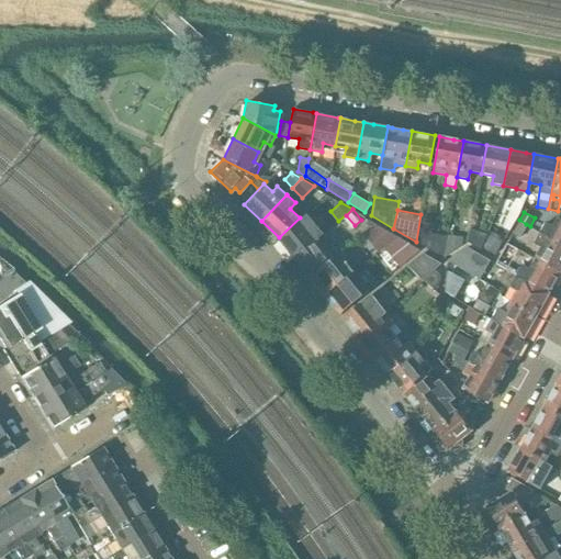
[(279,237),(294,256),(322,233),(315,224),(305,213),(300,217),(279,237)]
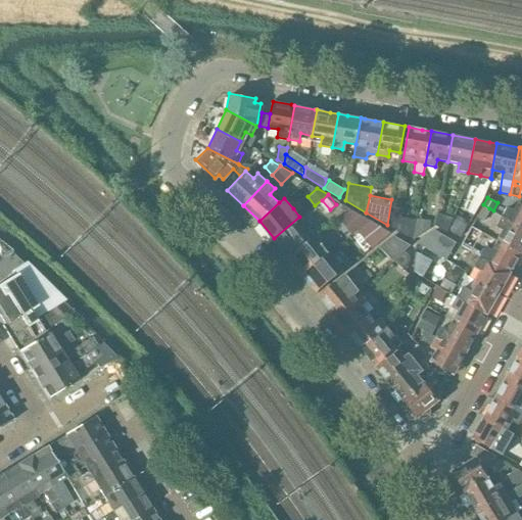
[(521,226),(521,199),(520,198),(514,209),(508,205),(503,215),(521,226)]
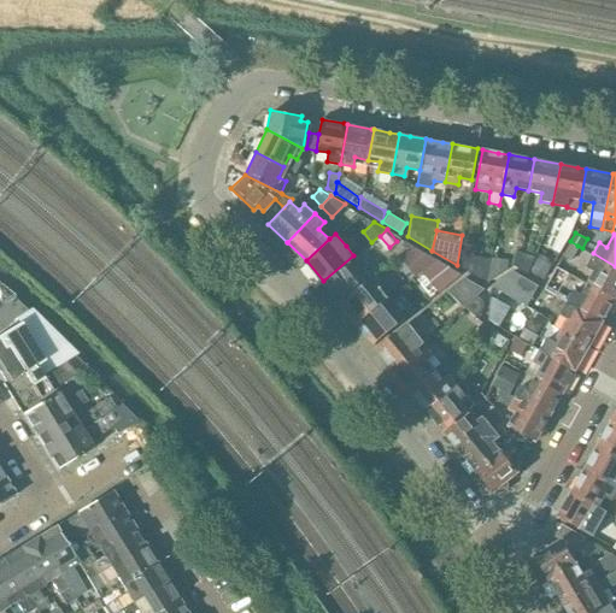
[(569,241),(562,254),(570,259),(578,246),(570,241),(569,241)]
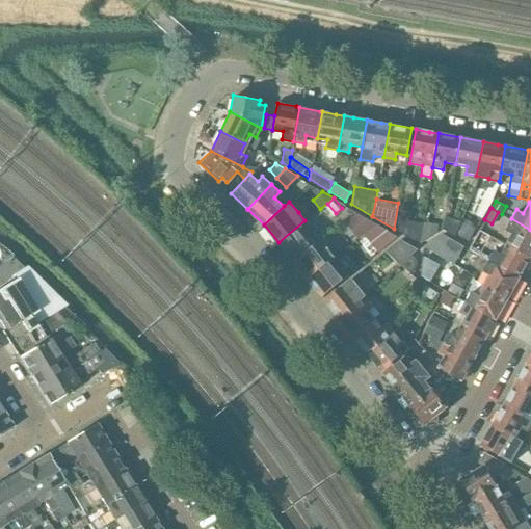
[(354,211),(344,220),(356,238),(363,233),(375,222),(354,211)]
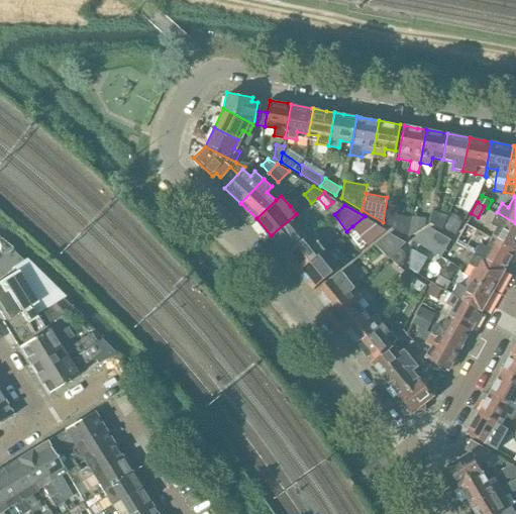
[(432,209),(429,221),(442,228),(447,213),(432,209)]
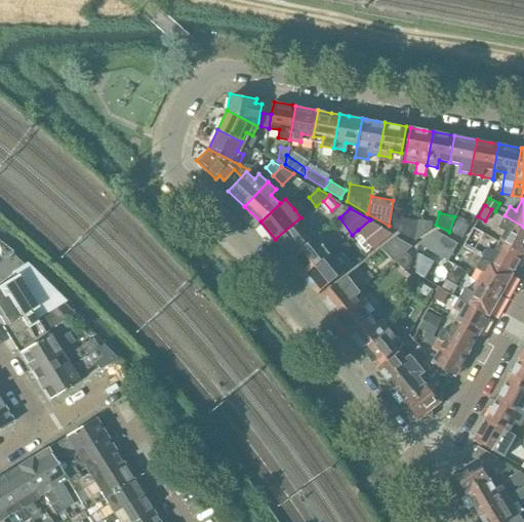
[(394,214),(392,227),(412,238),(416,218),(394,214)]
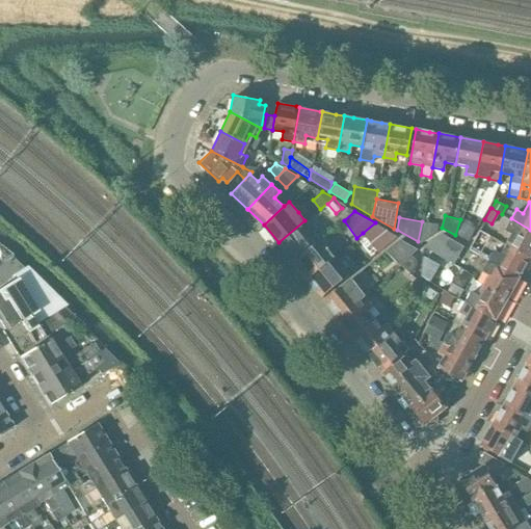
[(469,240),(477,223),(465,217),(455,234),(469,240)]
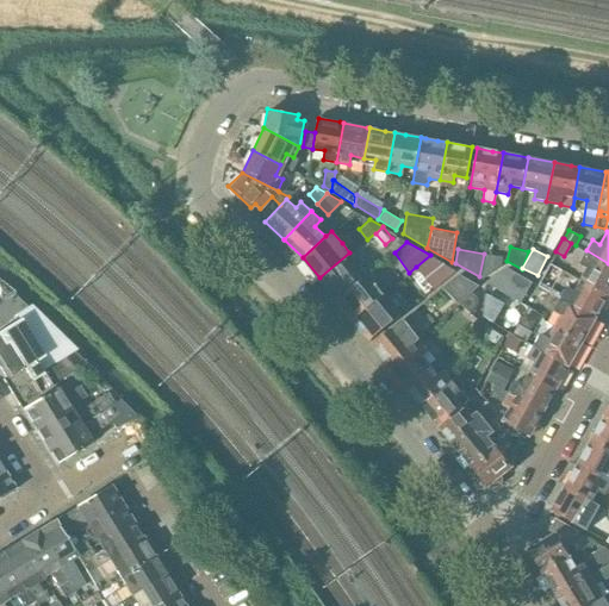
[(608,293),(608,289),(608,263),(586,250),(579,263),(586,268),(580,277),(608,293)]
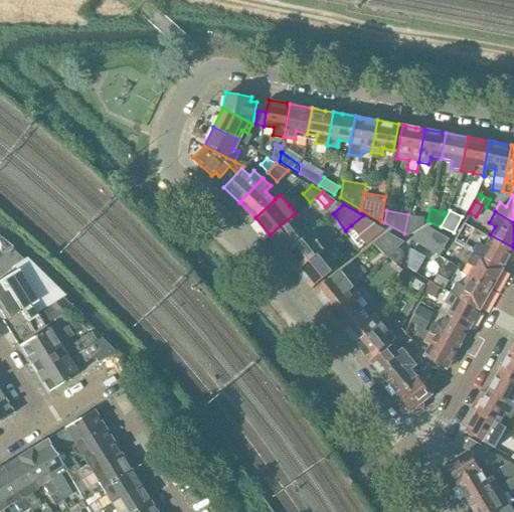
[(270,234),(284,251),(304,235),(297,226),(303,222),(295,213),(270,234)]
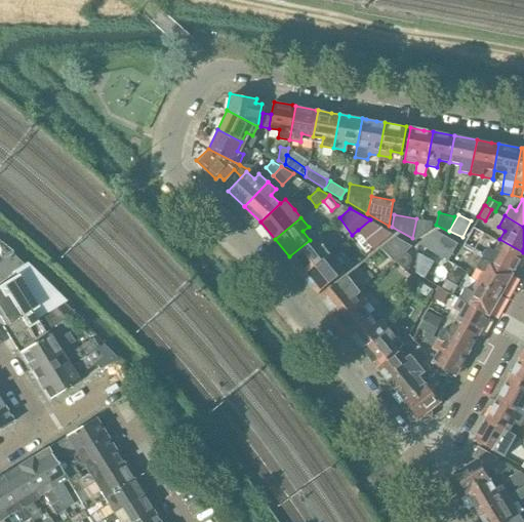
[(417,217),(417,218),(416,218),(412,238),(413,239),(431,228),(432,221),(417,217)]
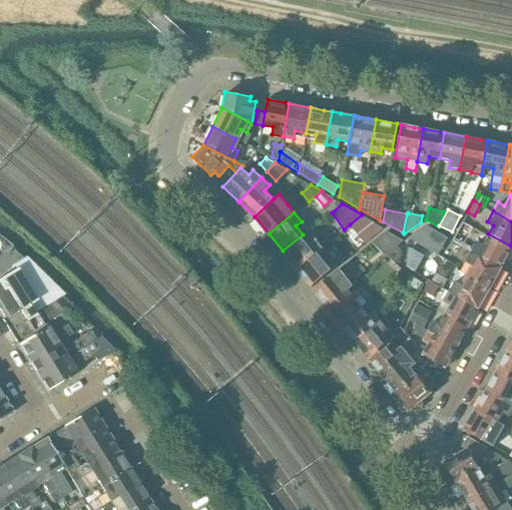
[(362,214),(350,224),(364,241),(382,226),(362,214)]
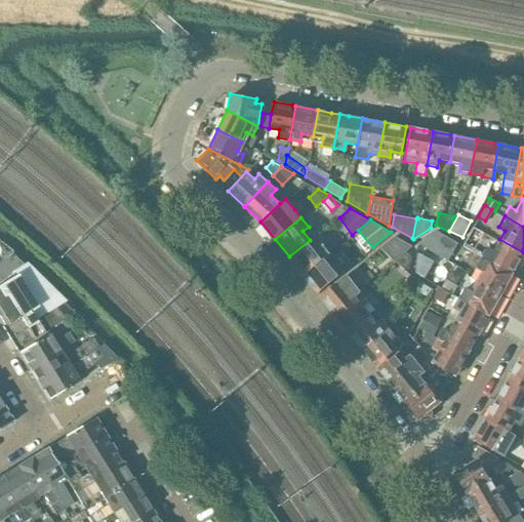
[(437,230),(417,241),(435,251),(445,235),(437,230)]
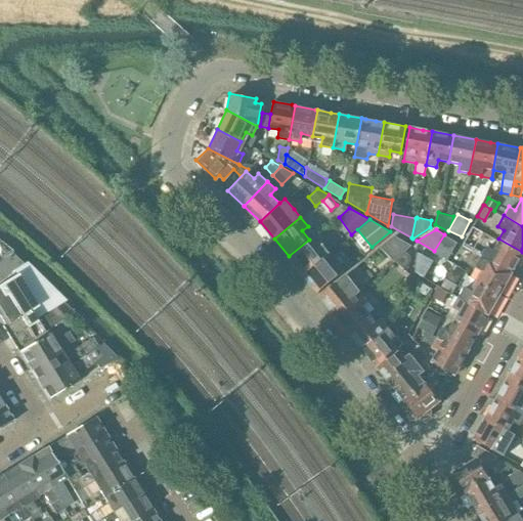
[(394,233),(380,246),(394,260),(410,244),(394,233)]
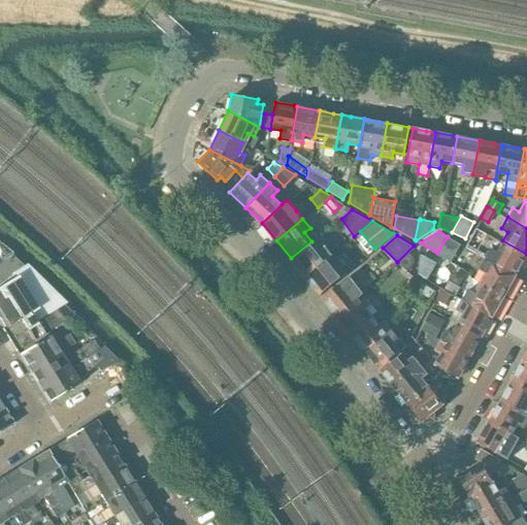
[(484,258),(515,274),(515,273),(526,254),(502,240),(496,252),(490,249),(484,258)]
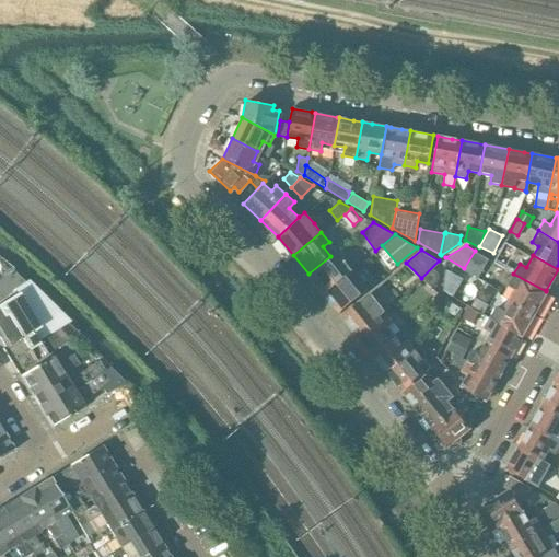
[(0,298),(15,289),(26,282),(24,280),(0,256),(0,298)]
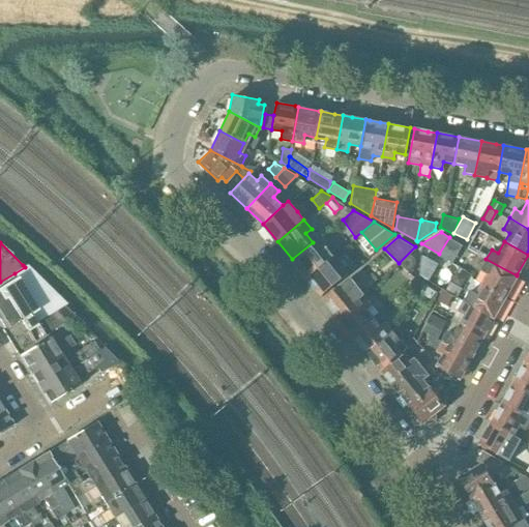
[(292,259),(305,276),(332,256),(325,246),(320,251),(313,242),(292,259)]
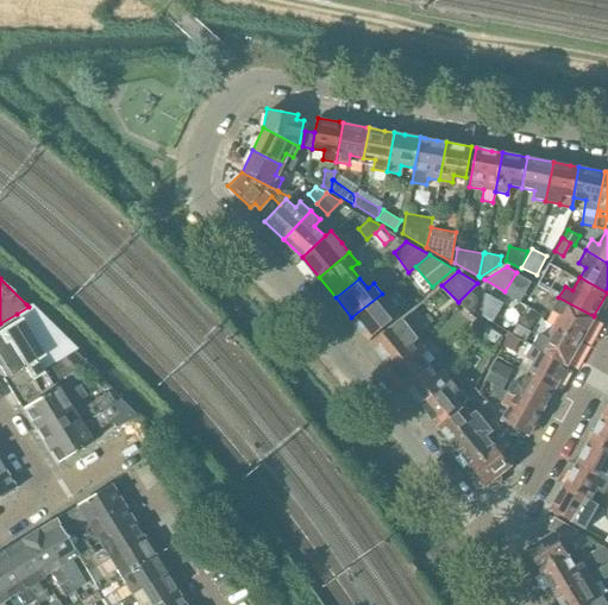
[(368,338),(393,319),(399,314),(390,303),(382,294),(351,317),(368,338)]
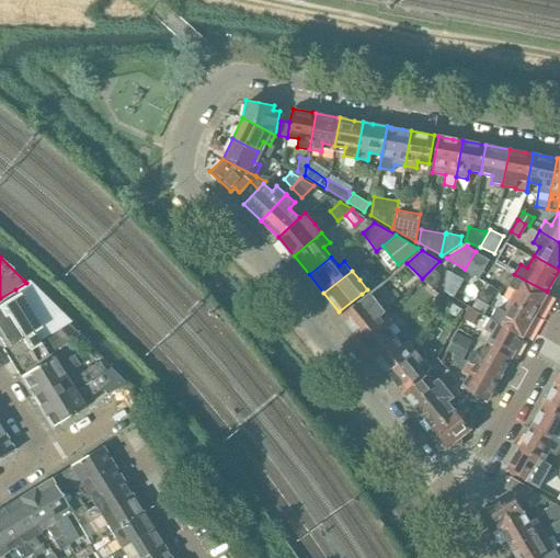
[(535,312),(547,292),(514,274),(507,285),(515,289),(510,299),(535,312)]
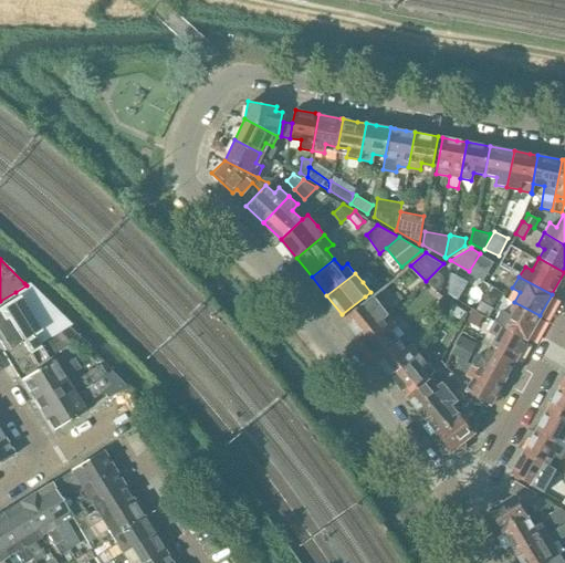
[(18,295),(1,306),(38,367),(46,362),(44,357),(81,335),(74,329),(58,313),(30,289),(18,295)]
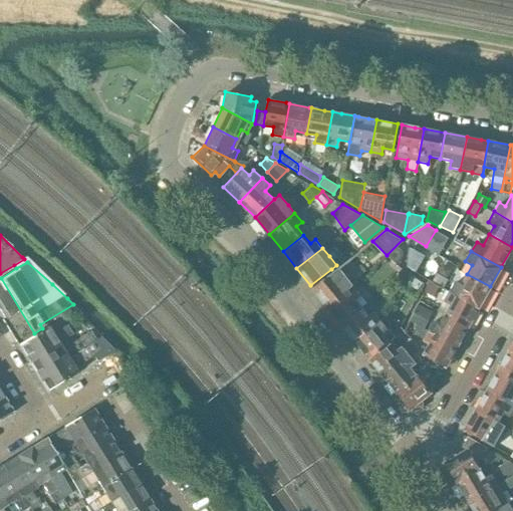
[(442,263),(439,269),(447,273),(450,267),(442,263)]
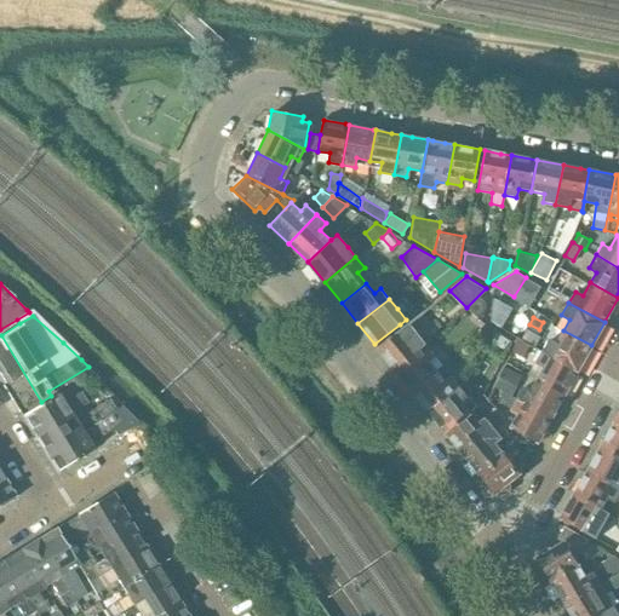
[(394,368),(425,344),(410,323),(378,347),(394,368)]
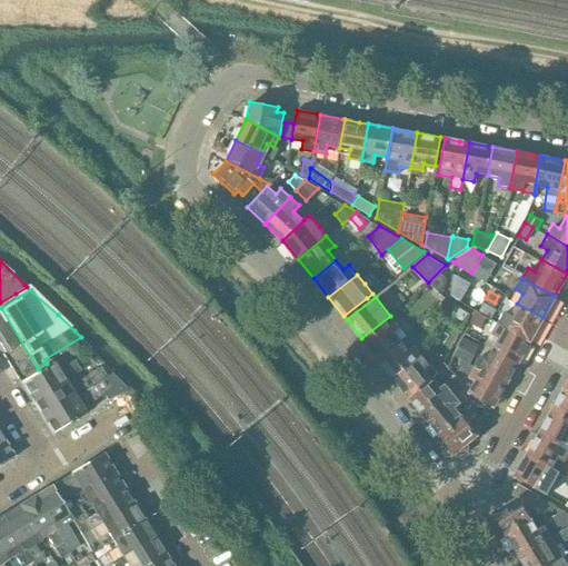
[(530,339),(542,317),(517,304),(511,314),(504,310),(498,321),(530,339)]
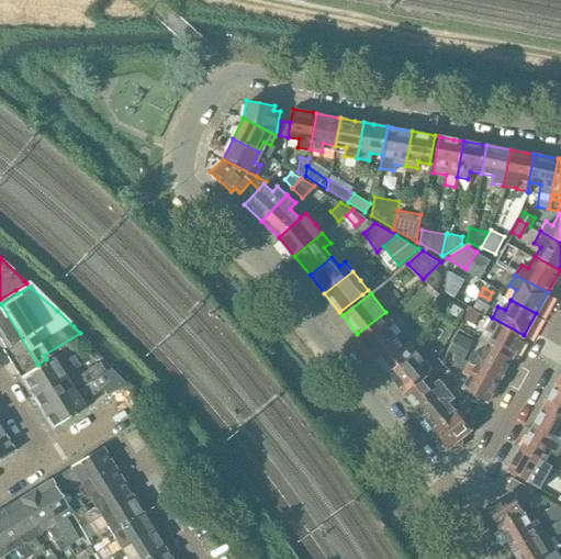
[(1,304),(0,304),(0,339),(3,345),(0,347),(19,377),(37,365),(1,304)]
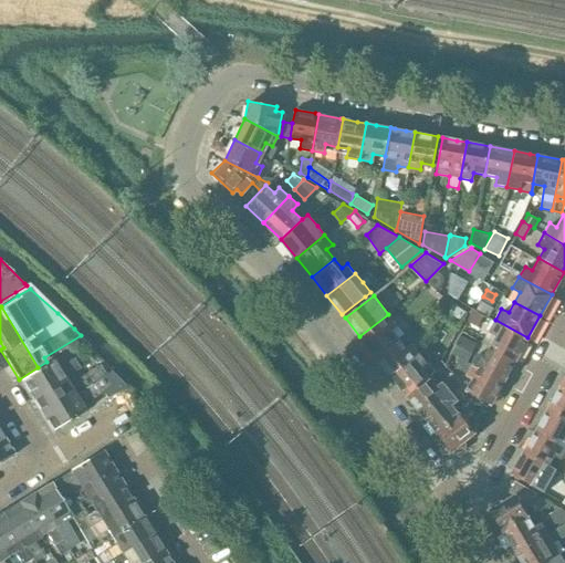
[(472,308),(467,319),(475,324),(482,313),(472,308)]
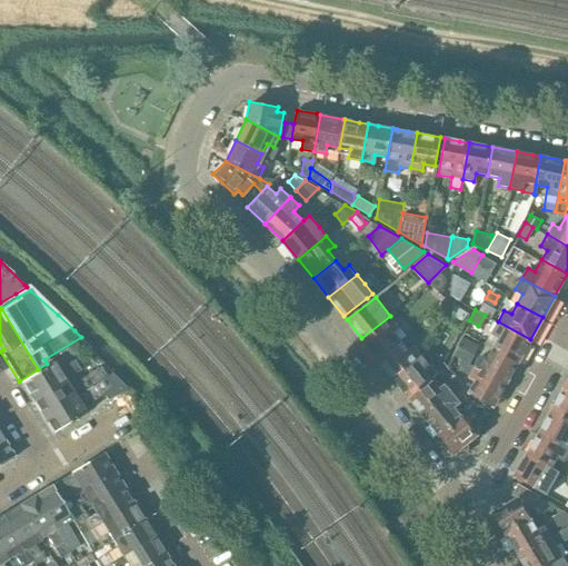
[(361,338),(377,357),(399,339),(392,330),(398,325),(390,316),(361,338)]
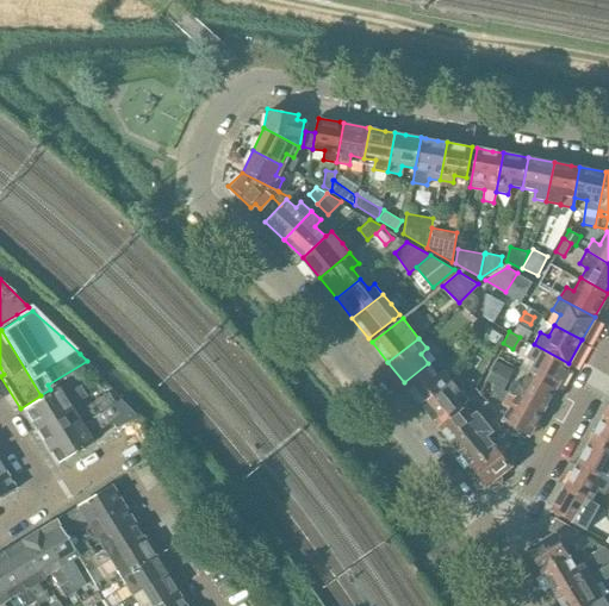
[(555,387),(557,385),(569,363),(534,344),(527,355),(534,360),(528,372),(555,387)]
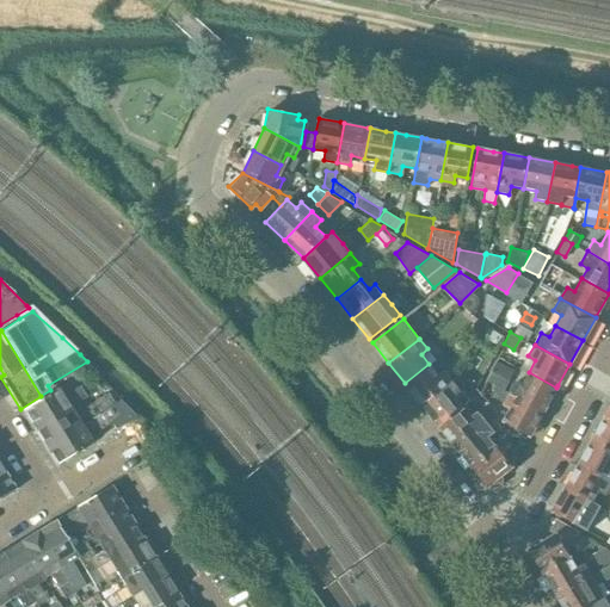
[(495,359),(485,379),(494,384),(495,383),(503,388),(510,377),(513,369),(495,359)]
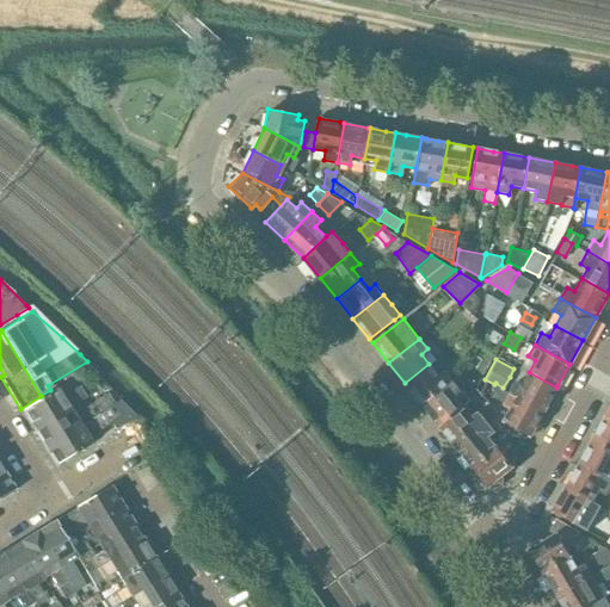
[(405,383),(421,404),(453,379),(444,369),(437,373),(429,364),(405,383)]
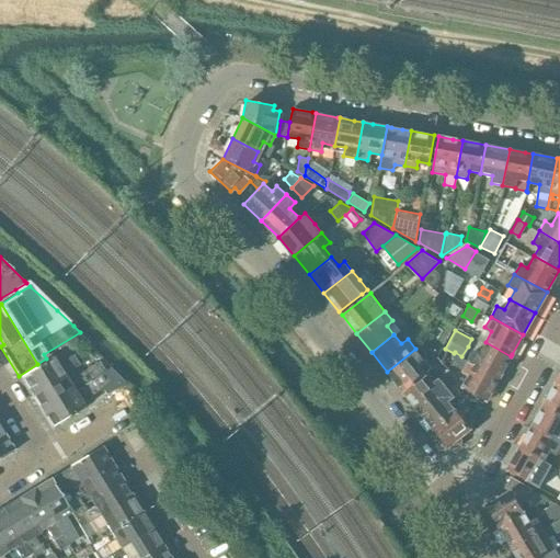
[(472,349),(467,360),(499,377),(511,356),(486,342),(479,353),(472,349)]
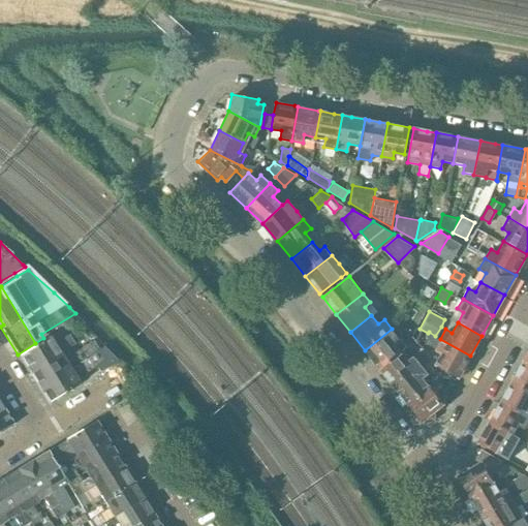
[(18,354),(28,371),(57,352),(73,342),(86,335),(80,327),(68,334),(67,333),(53,342),(49,335),(43,338),(35,343),(18,354)]
